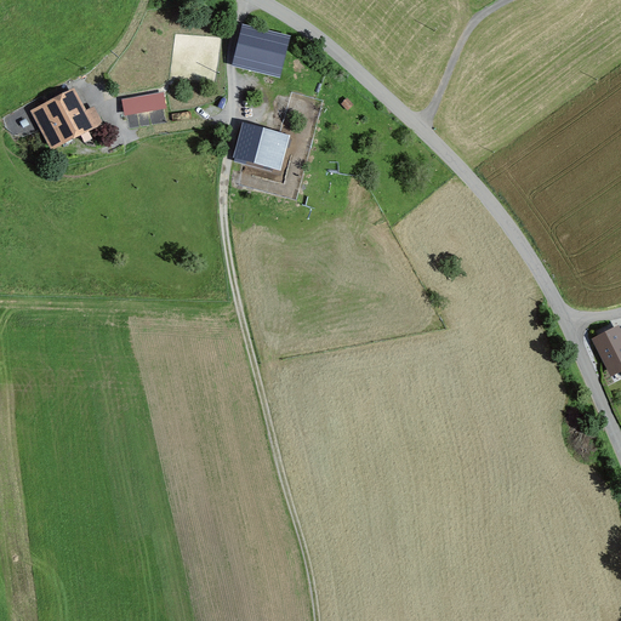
[(283,36),(240,26),(231,67),(273,77),(283,36)]
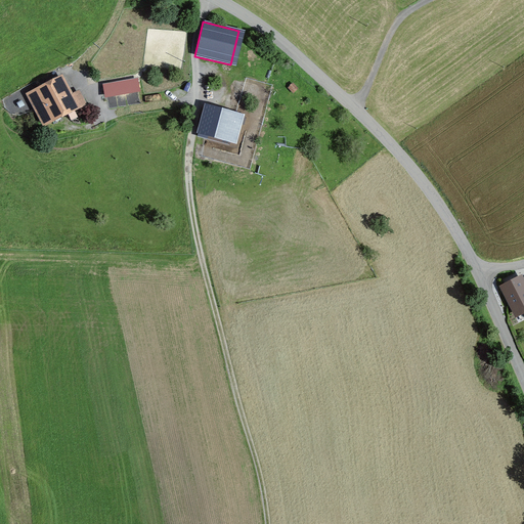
[(61,75),(20,95),(38,129),(84,106),(76,90),(72,93),(61,75)]
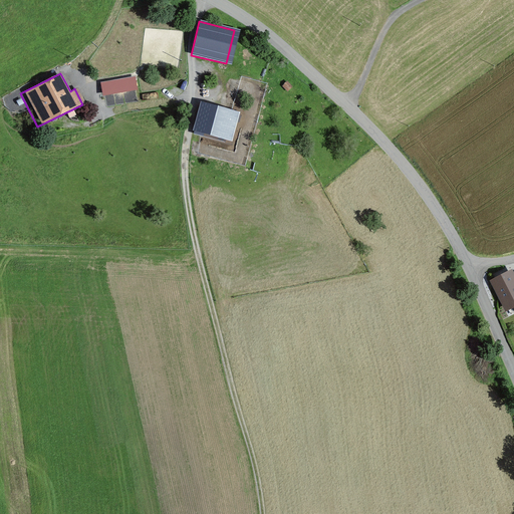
[(133,77),(99,84),(101,96),(137,89),(133,77)]
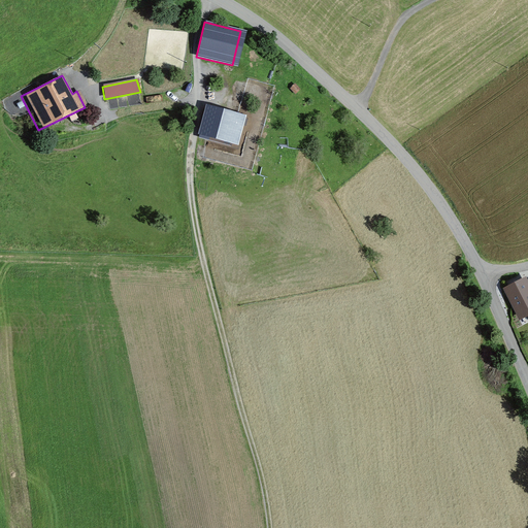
[(227,116),(201,110),(198,128),(223,133),(227,116)]
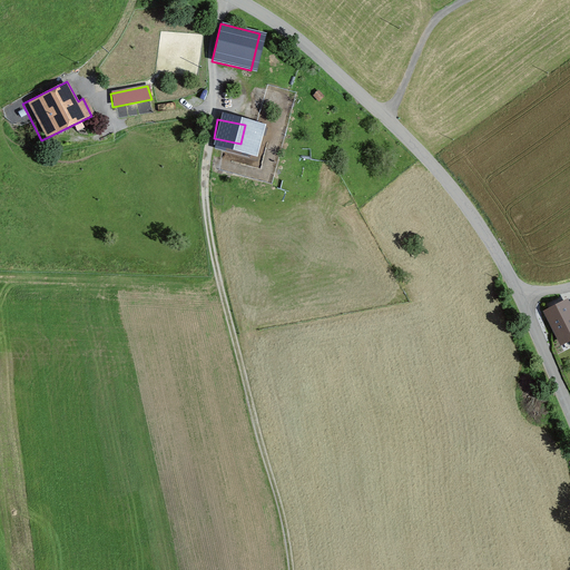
[(569,303),(569,301),(541,314),(558,349),(569,342),(569,303)]
